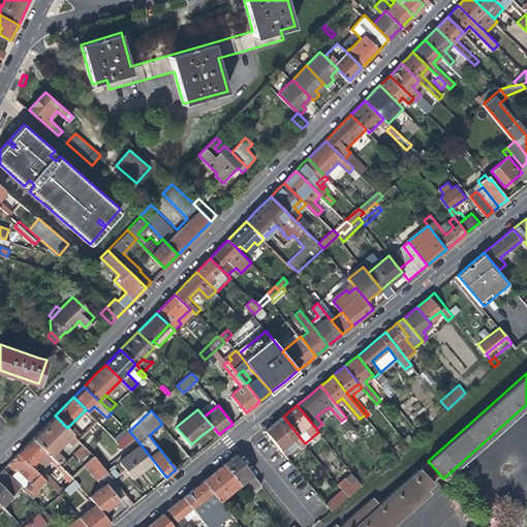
[(71,447),(79,439),(71,432),(67,428),(55,415),(43,428),(33,438),(58,463),(61,466),(67,461),(56,450),(64,440),(71,447)]
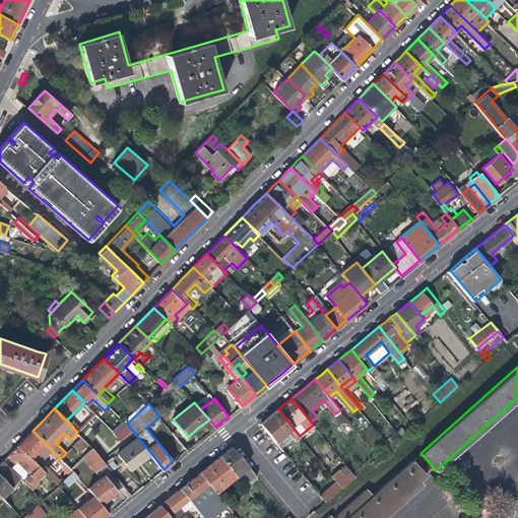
[(296,440),(300,436),(278,409),(272,414),(261,423),(280,447),(294,437),(296,440)]
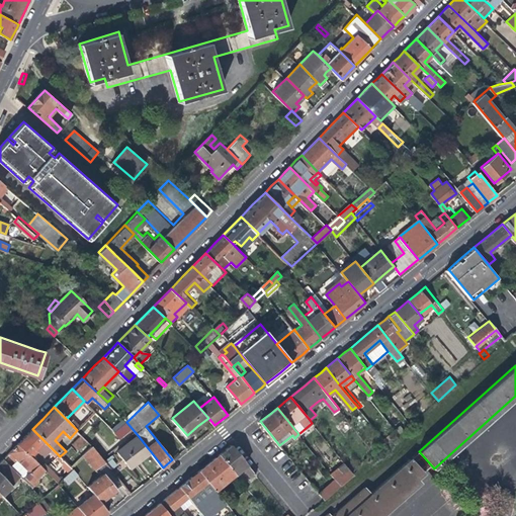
[(74,419),(70,423),(77,430),(81,426),(74,419)]
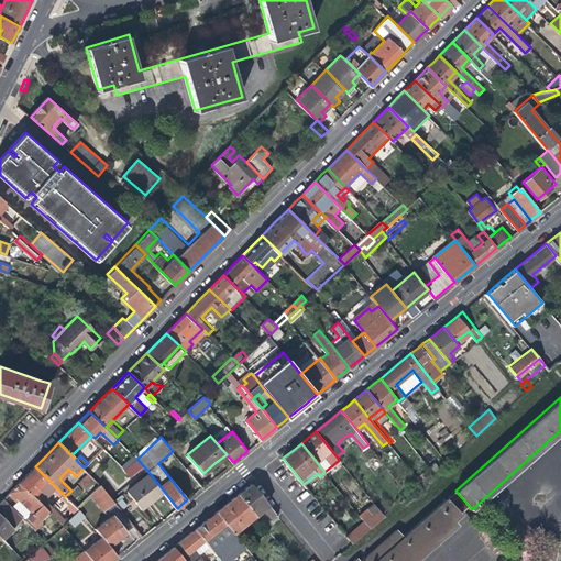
[(122,466),(125,470),(138,459),(134,455),(122,466)]
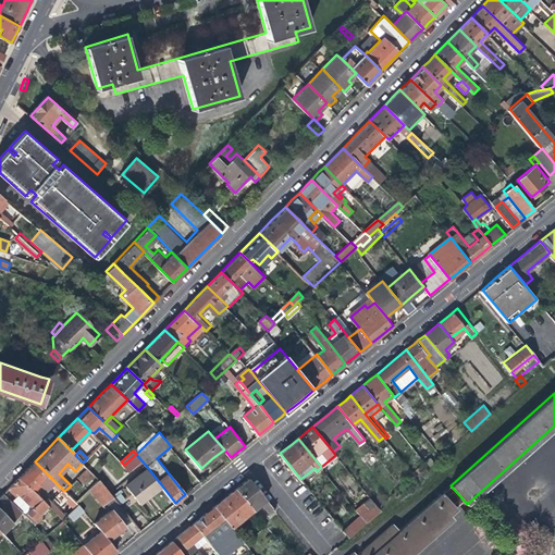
[(130,471),(142,460),(136,454),(124,465),(130,471)]
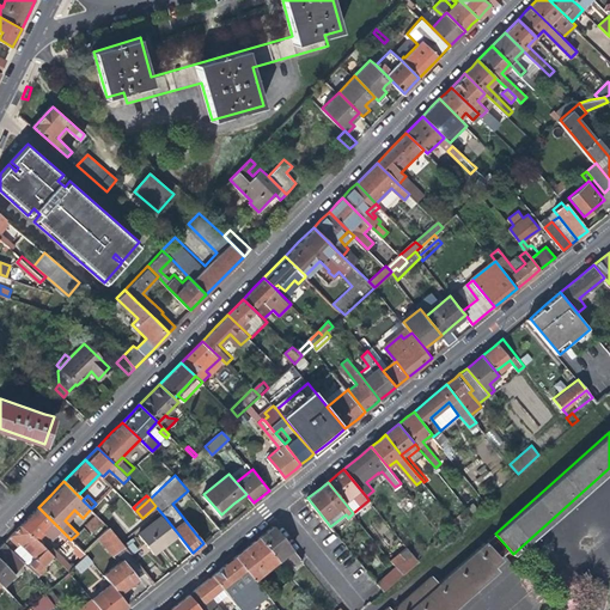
[(67,536),(38,507),(29,517),(22,524),(54,556),(58,553),(54,549),(67,536)]
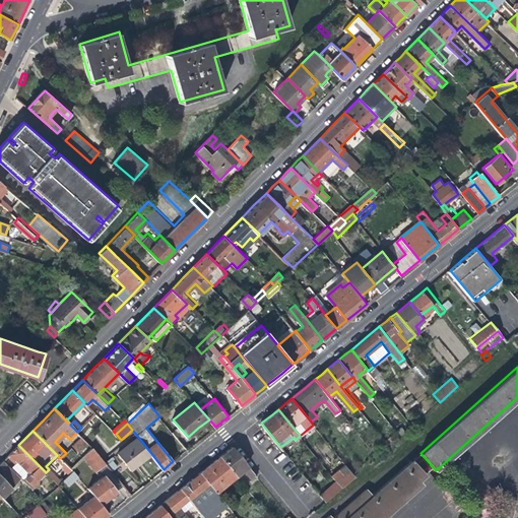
[(120,452),(134,471),(143,464),(153,456),(138,437),(120,452)]
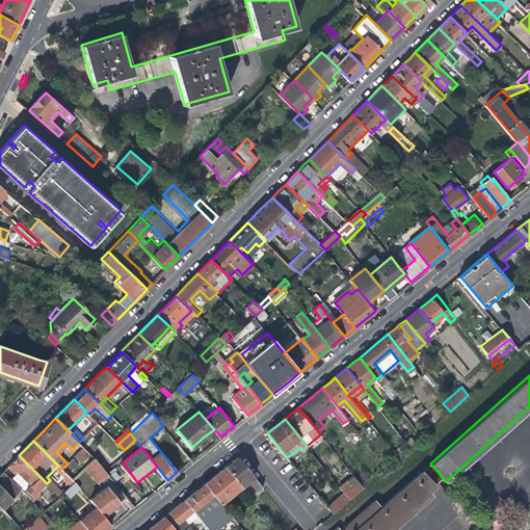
[(89,452),(84,448),(75,456),(80,461),(89,452)]
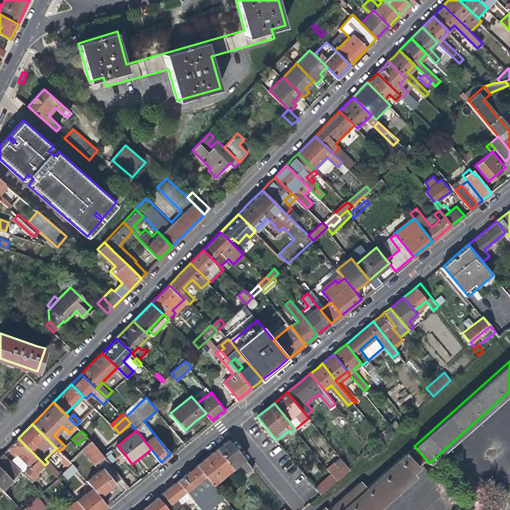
[(16,456),(11,461),(21,470),(23,472),(31,481),(38,475),(36,473),(45,465),(18,438),(12,444),(8,448),(16,456)]
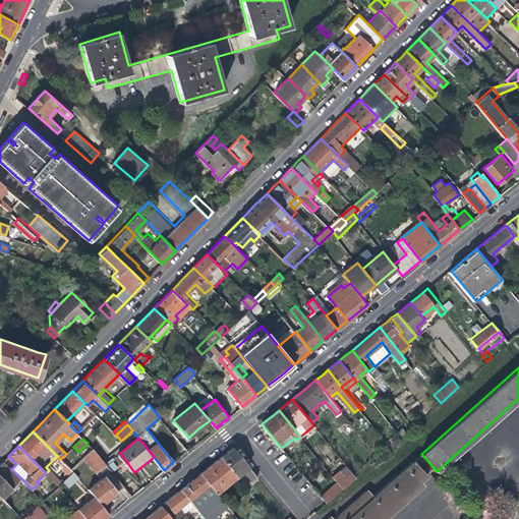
[(228,451),(222,457),(237,475),(245,469),(254,479),(257,476),(234,447),(228,451)]
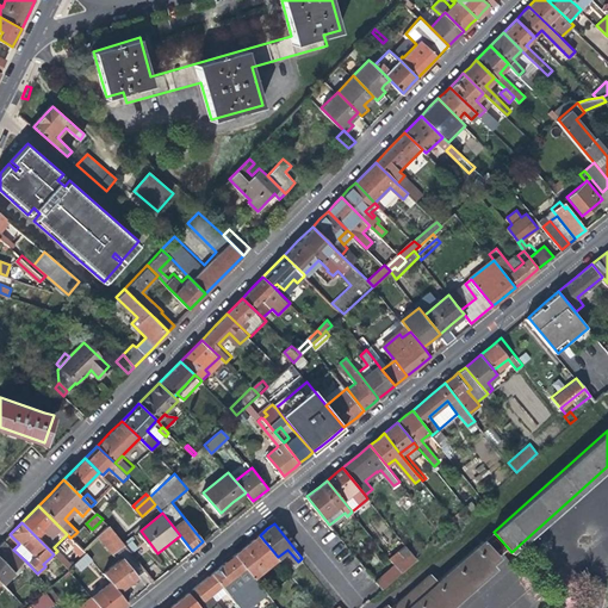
[(112,554),(118,550),(124,544),(110,526),(98,537),(112,554)]
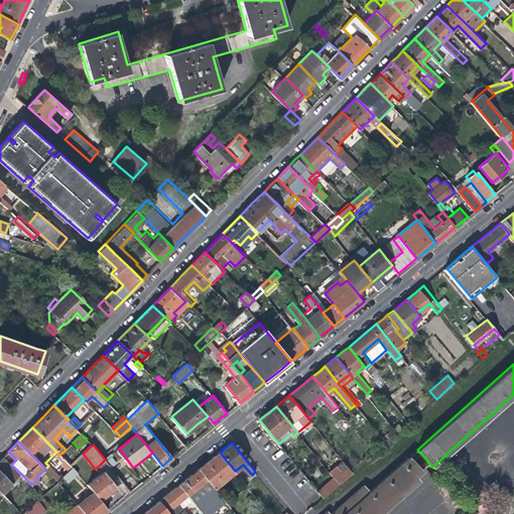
[(236,472),(235,471),(220,453),(209,461),(200,469),(216,488),(236,472)]
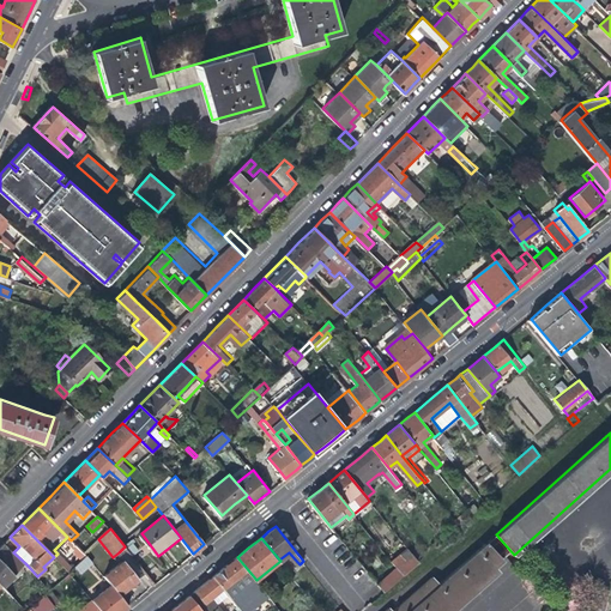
[(0,584),(2,586),(25,563),(13,552),(4,543),(0,546),(0,584)]
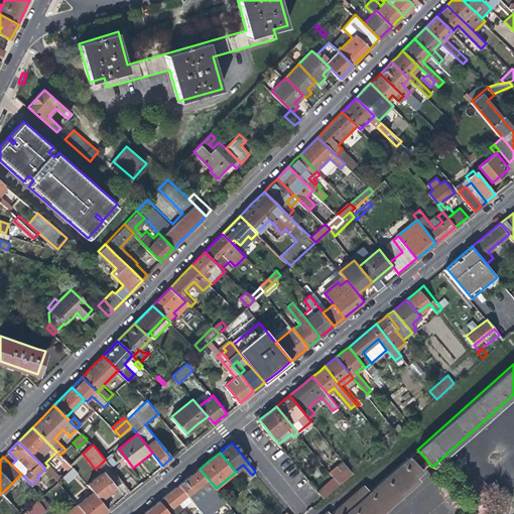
[(378,513),(418,480),(415,476),(421,470),(409,457),(370,492),(364,486),(331,513),(329,511),(325,513),(378,513)]
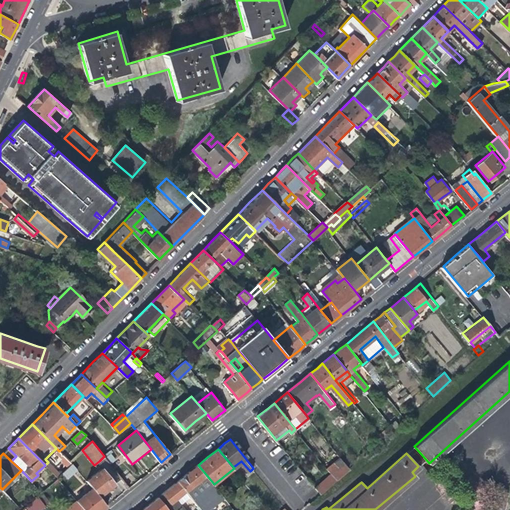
[(99,461),(104,467),(110,462),(104,456),(99,461)]
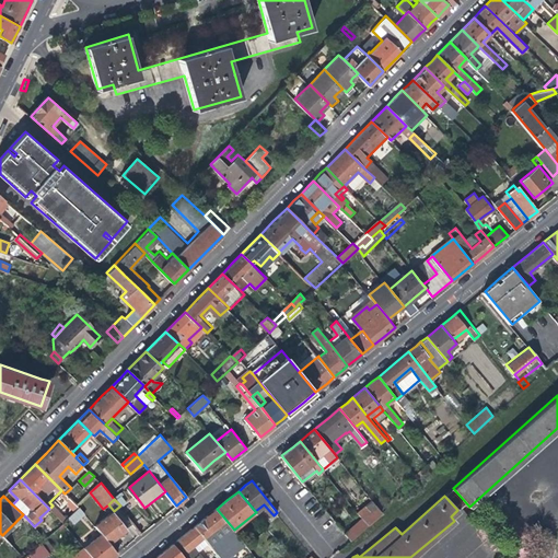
[(362,516),(369,524),(383,513),(373,501),(359,512),(362,516)]
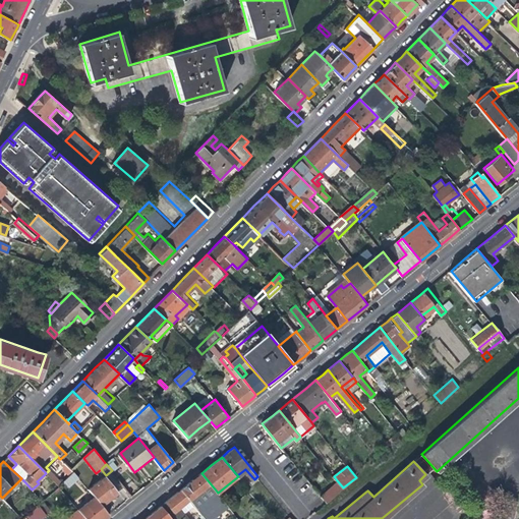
[(76,470),(64,479),(70,486),(81,476),(76,470)]
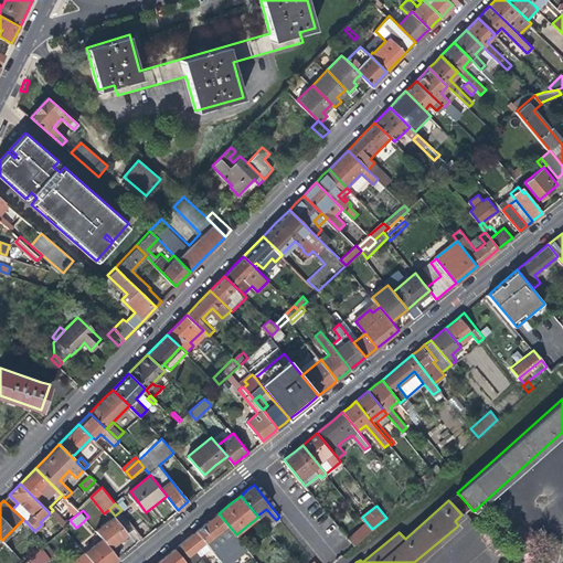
[(96,531),(103,540),(109,548),(125,535),(135,527),(121,510),(115,516),(96,531)]
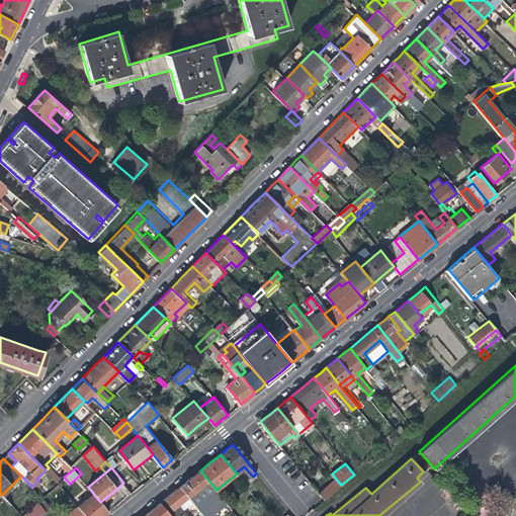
[(217,490),(200,470),(193,477),(181,486),(188,496),(192,500),(201,511),(204,515),(210,515),(227,503),(224,498),(217,490)]
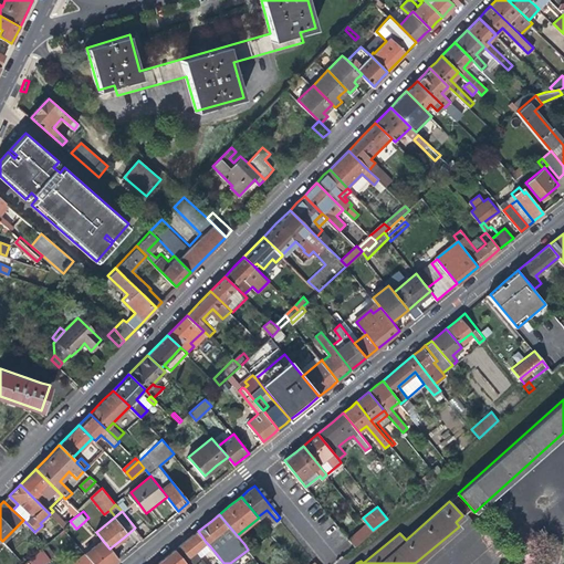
[(355,546),(373,530),(366,522),(347,538),(355,546)]
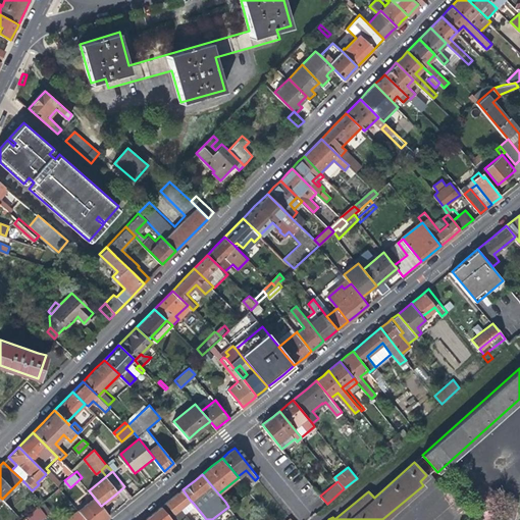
[(180,508),(190,500),(183,489),(175,496),(166,503),(180,519),(190,519),(184,512),(180,508)]
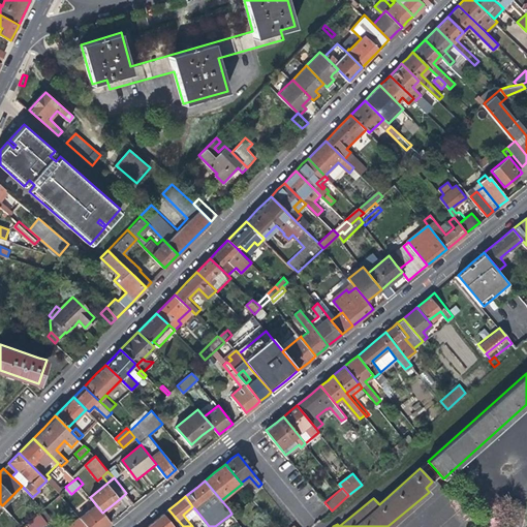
[(231,514),(234,516),(239,512),(234,504),(228,508),(231,514)]
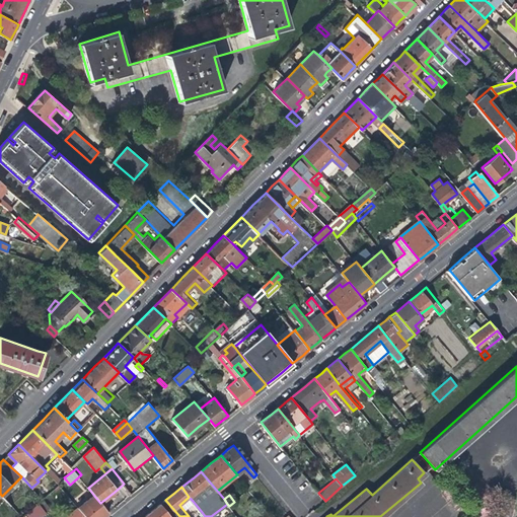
[(79,508),(85,516),(102,516),(108,513),(100,503),(94,496),(79,508)]
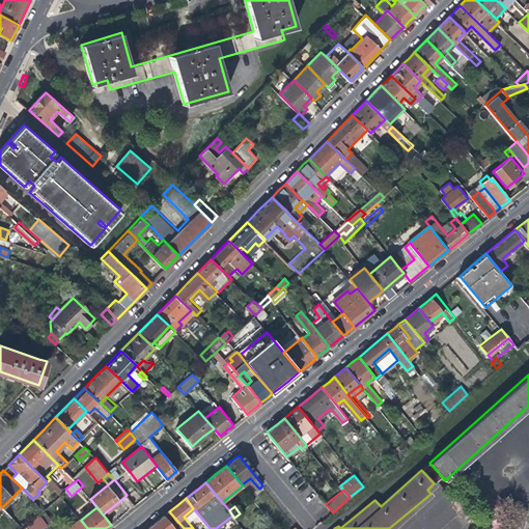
[(187,521),(197,512),(193,508),(184,517),(187,521)]
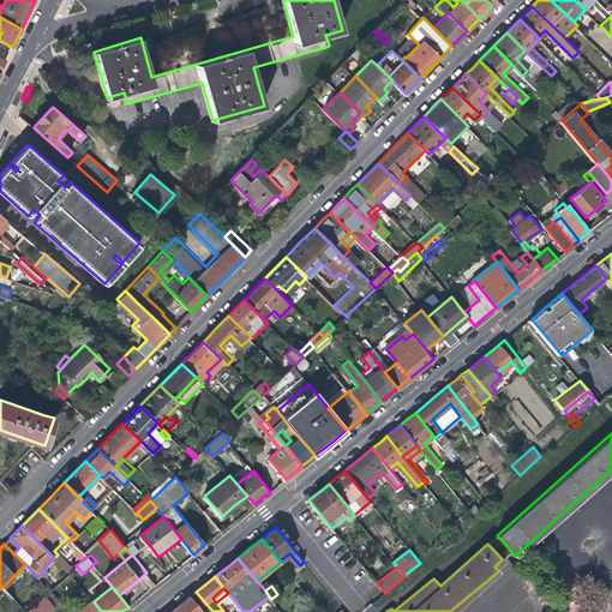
[(213,611),(196,592),(191,597),(203,611),(213,611)]
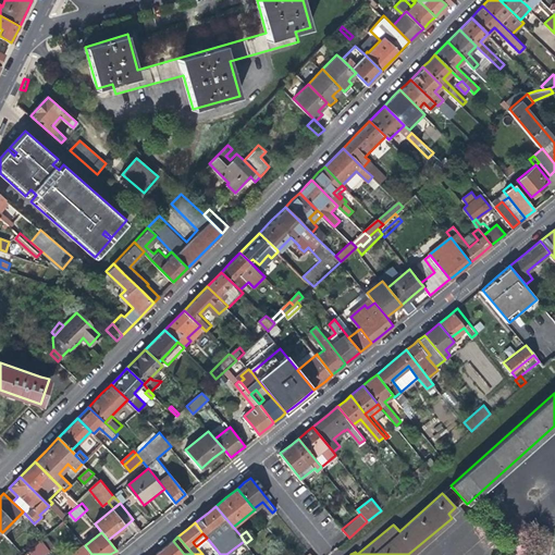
[(40,539),(28,551),(31,554),(42,554),(49,550),(40,539)]
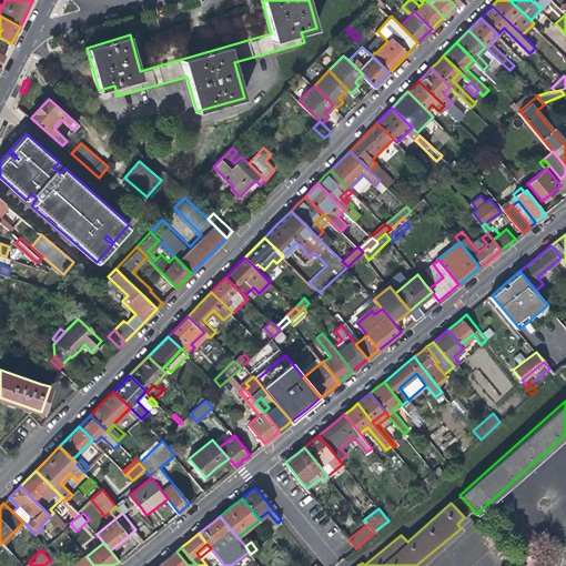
[(188,565),(177,552),(169,558),(158,565),(188,565)]
